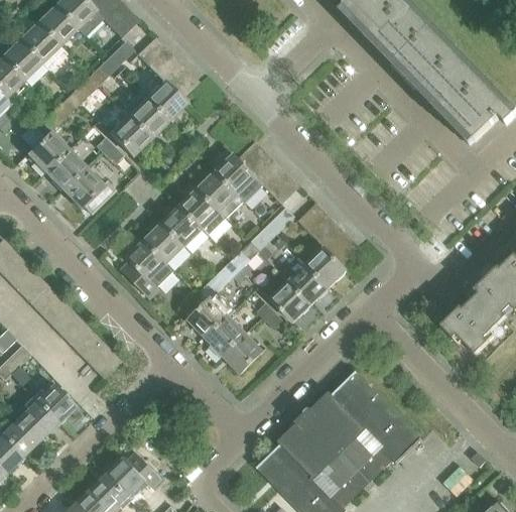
[(58,0),(54,4),(78,28),(85,35),(102,18),(94,10),(86,1),(85,0),(58,0)]
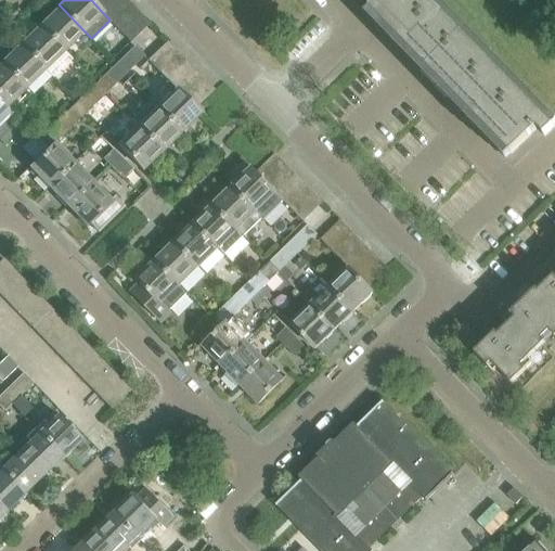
[(101,11),(112,0),(93,0),(92,1),(101,11)]
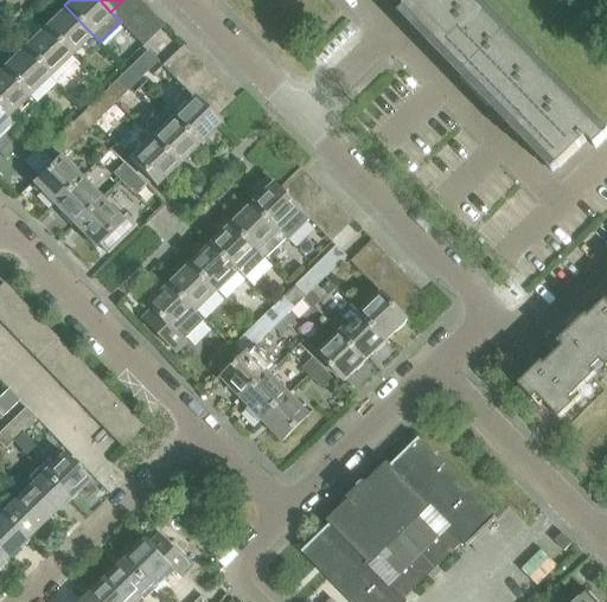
[(121,23),(142,1),(141,0),(122,0),(110,12),(120,21),(121,23)]
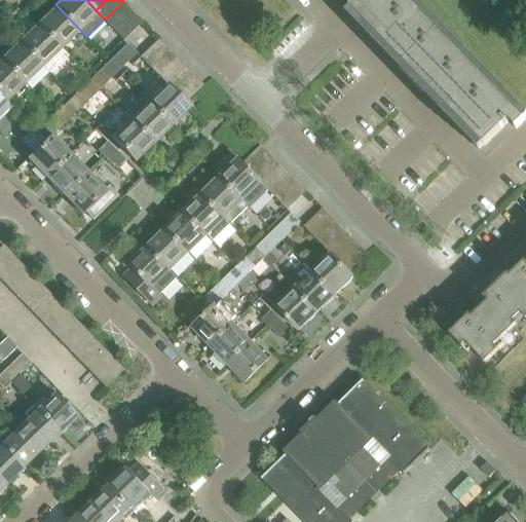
[(518,110),(411,0),(345,0),(484,143),(518,110)]
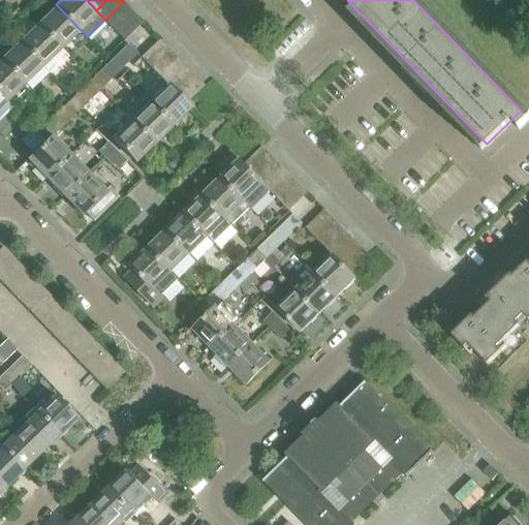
[(114,29),(133,9),(124,1),(105,20),(114,29)]
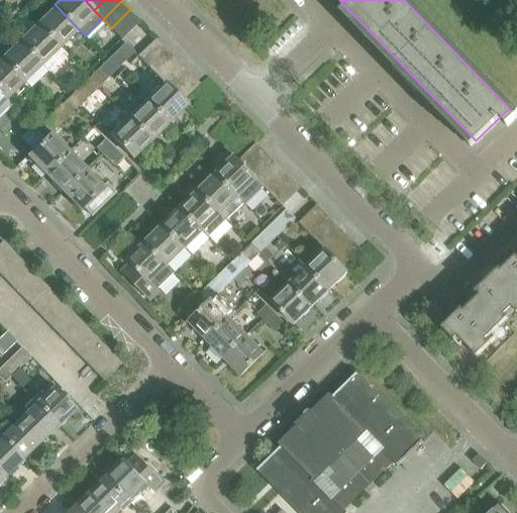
[(78,28),(55,4),(36,21),(61,45),(78,28)]
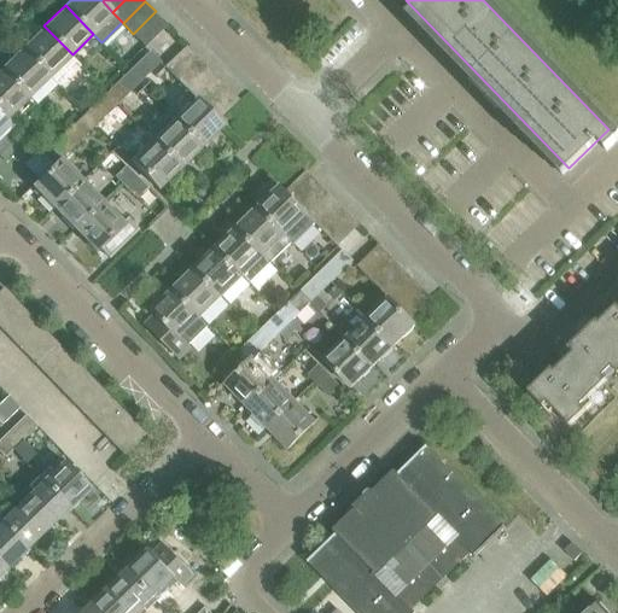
[(144,44),(165,22),(156,11),(133,34),(144,44)]
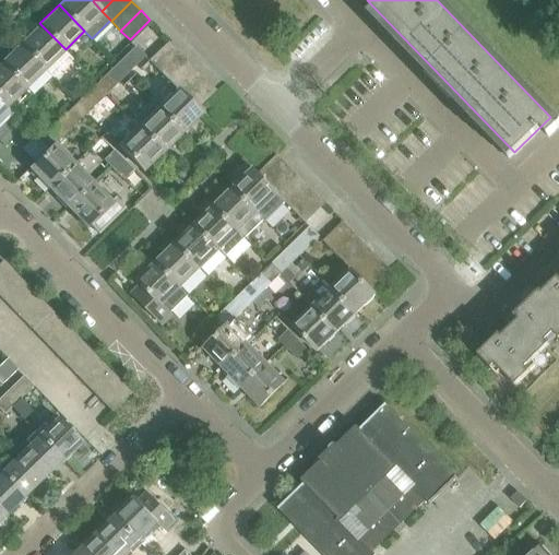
[(66,49),(39,23),(20,42),(46,68),(58,57),(64,65),(72,57),(66,49)]
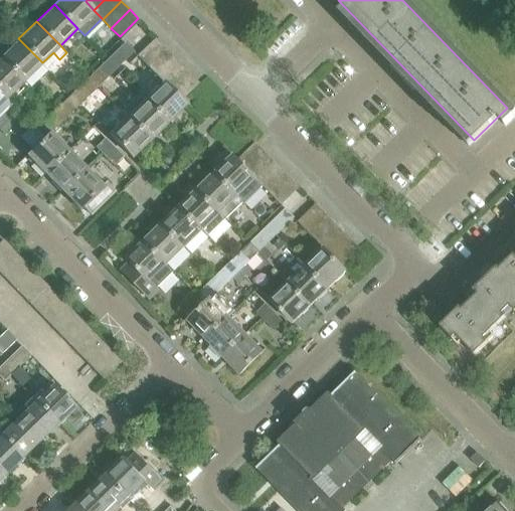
[(146,64),(165,46),(157,37),(138,55),(146,64)]
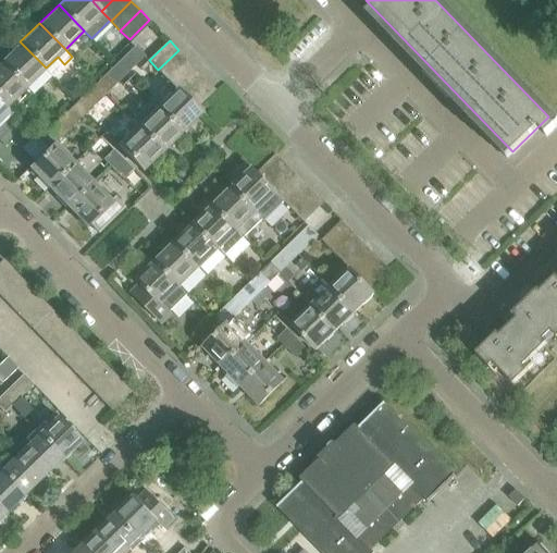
[(46,68),(20,41),(1,61),(26,87),(46,68)]
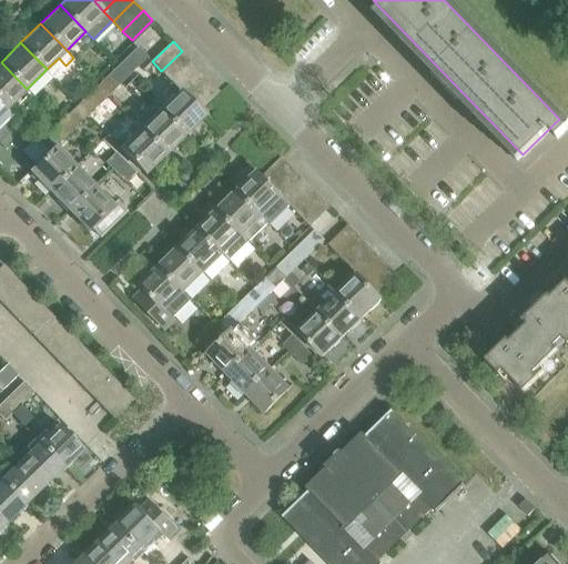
[(148,56),(138,46),(128,56),(138,66),(148,56)]
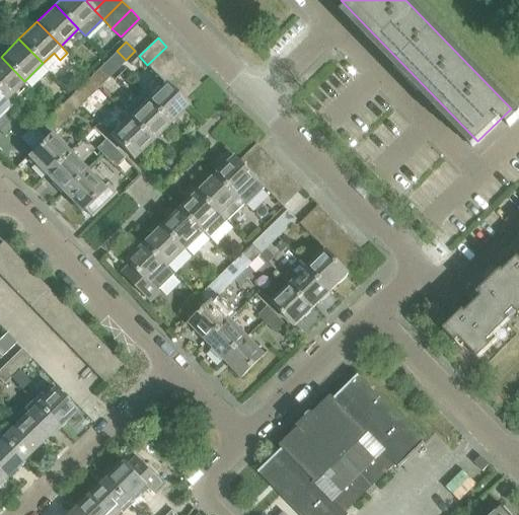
[(156,74),(175,56),(166,47),(147,65),(156,74)]
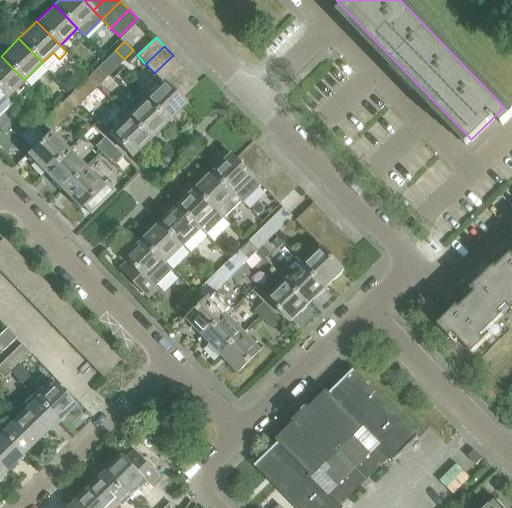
[(124,59),(115,50),(106,58),(115,67),(124,59)]
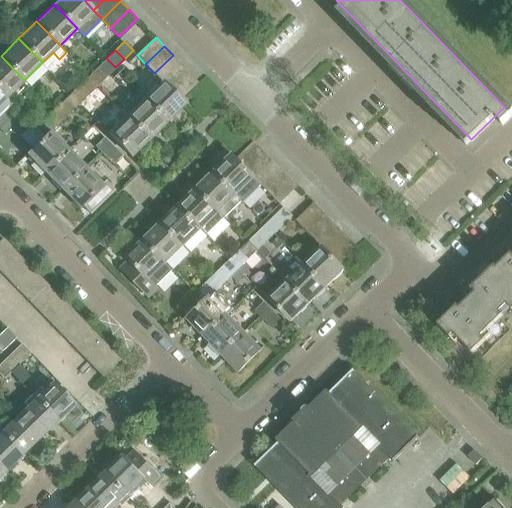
[(162,82),(181,63),(173,55),(154,73),(161,80),(162,82)]
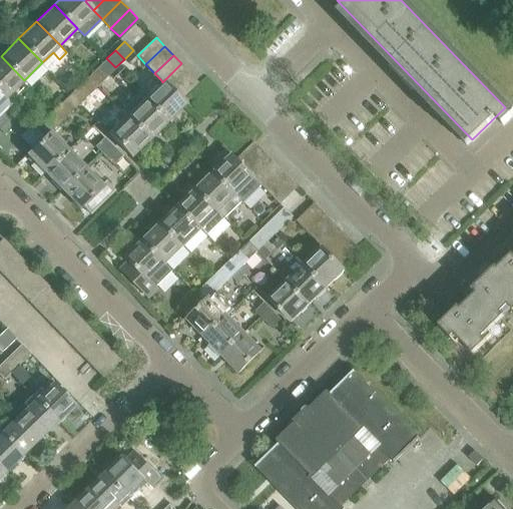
[(24,80),(1,56),(0,56),(0,90),(6,97),(24,80)]
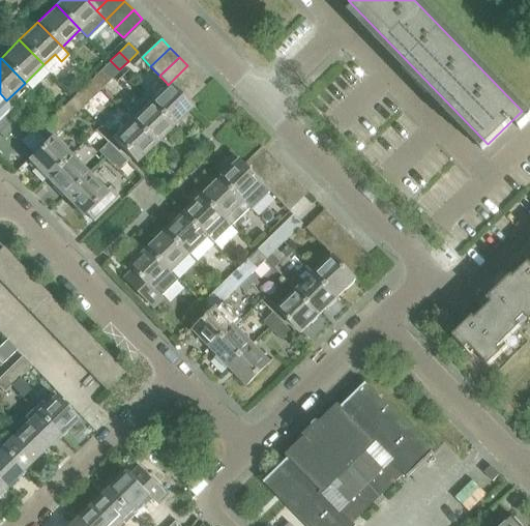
[(119,69),(110,60),(101,69),(110,79),(119,69)]
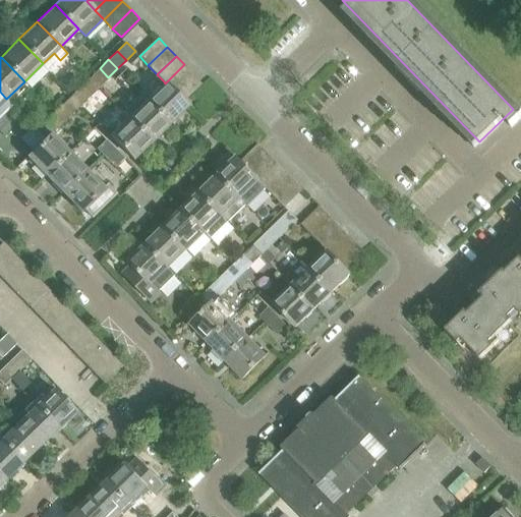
[(174,92),(193,73),(184,64),(165,83),(174,92)]
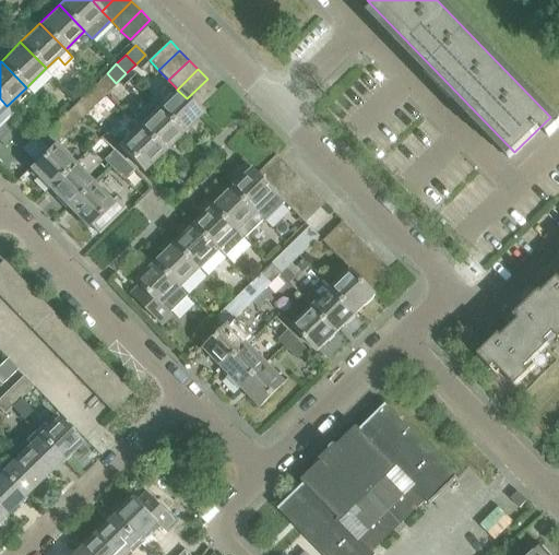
[(116,83),(107,73),(97,82),(106,92),(116,83)]
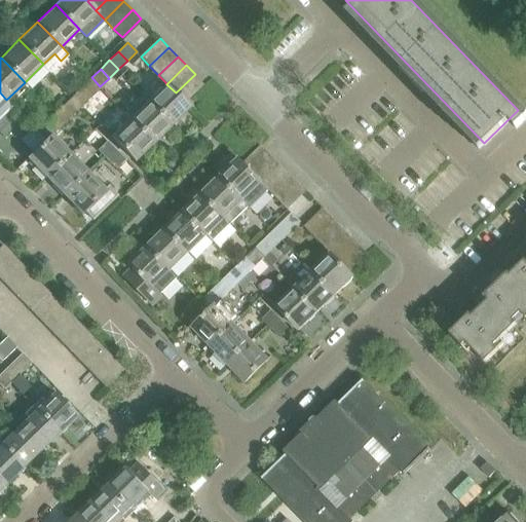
[(184,102),(203,83),(195,74),(176,92),(184,102)]
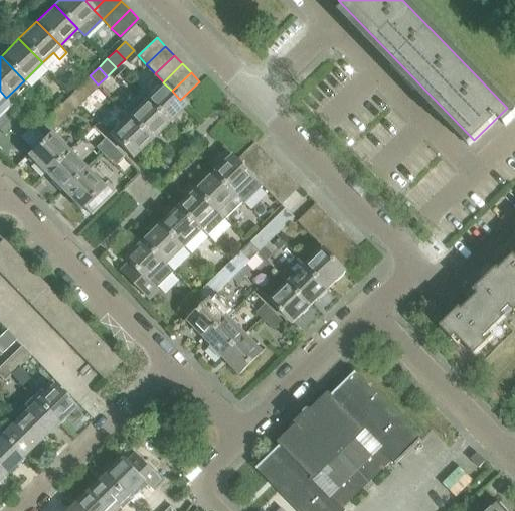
[(98,84),(90,75),(80,84),(89,94),(98,84)]
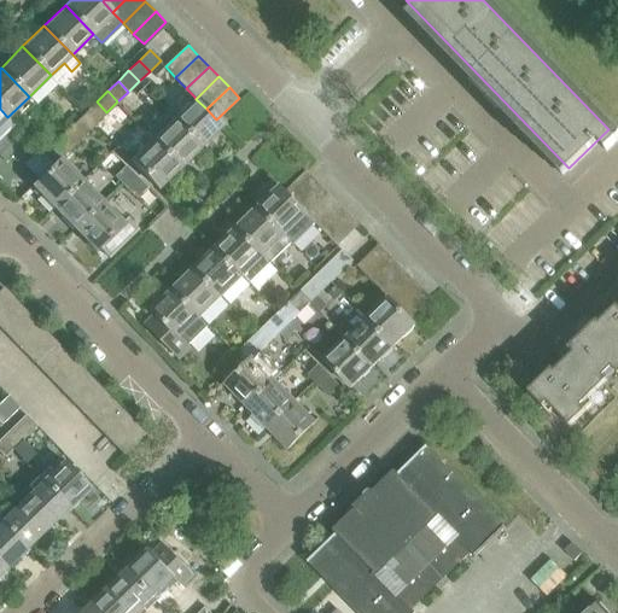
[(222,126),(216,120),(207,109),(196,99),(194,97),(174,118),(200,146),(222,126)]
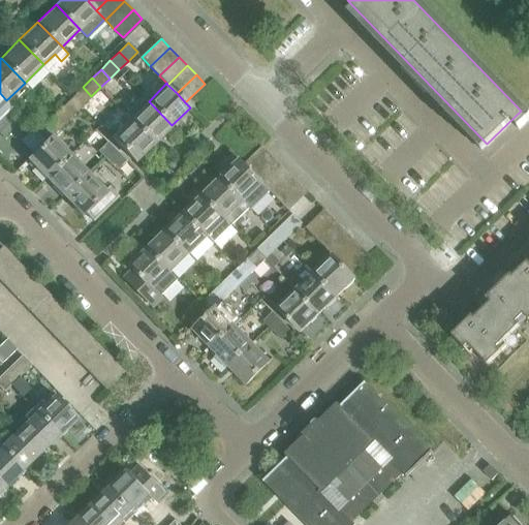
[(91,96),(83,87),(73,95),(83,104),(91,96)]
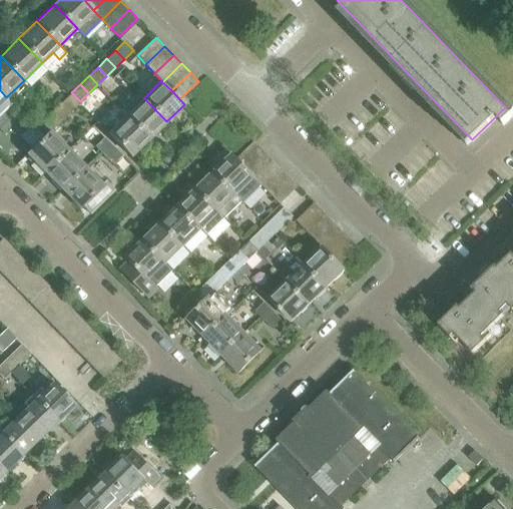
[(6,97),(0,90),(0,113),(11,102),(6,97)]
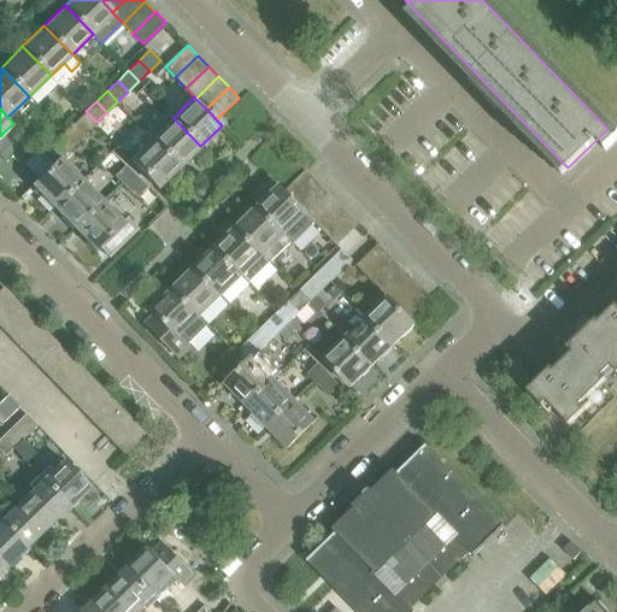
[(200,146),(174,118),(165,110),(145,130),(152,139),(180,166),(200,146)]
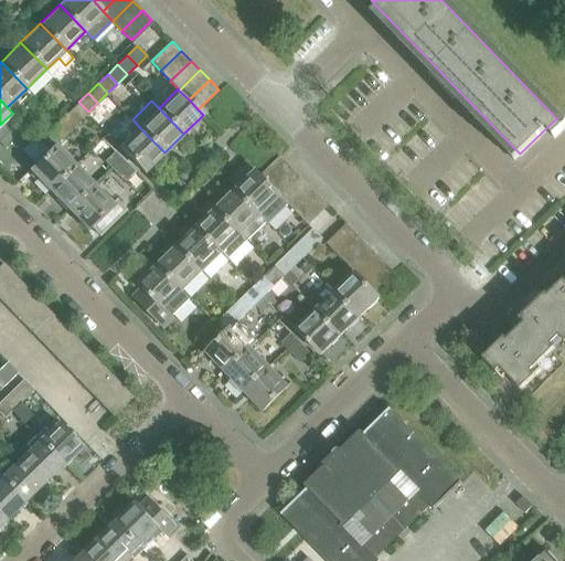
[(88,112),(78,102),(68,112),(78,122),(88,112)]
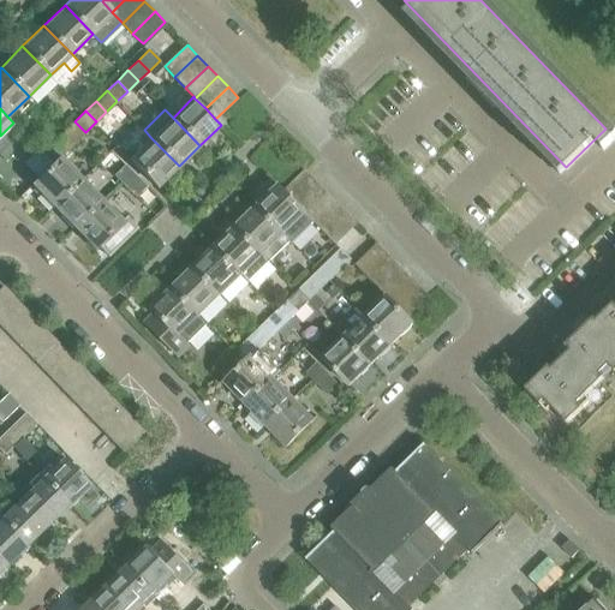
[(85,132),(75,121),(64,132),(75,143),(85,132)]
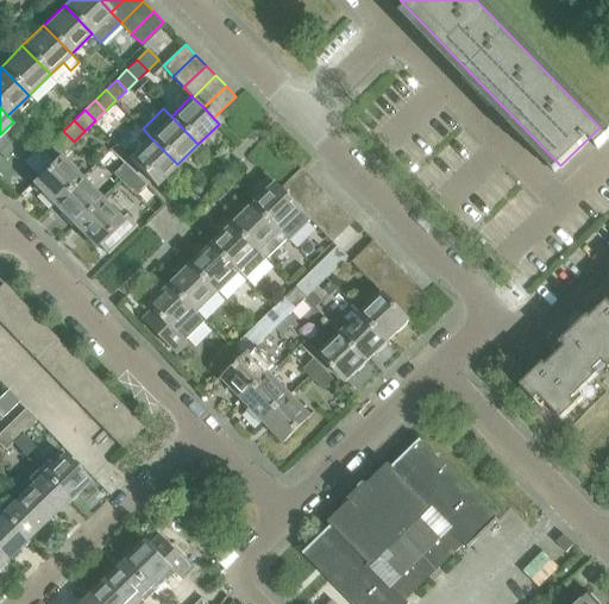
[(74,142),(63,131),(52,140),(63,151),(74,142)]
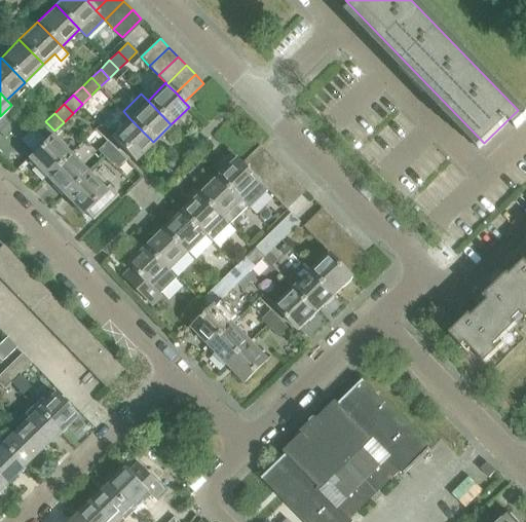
[(153,142),(129,118),(111,136),(135,159),(153,142)]
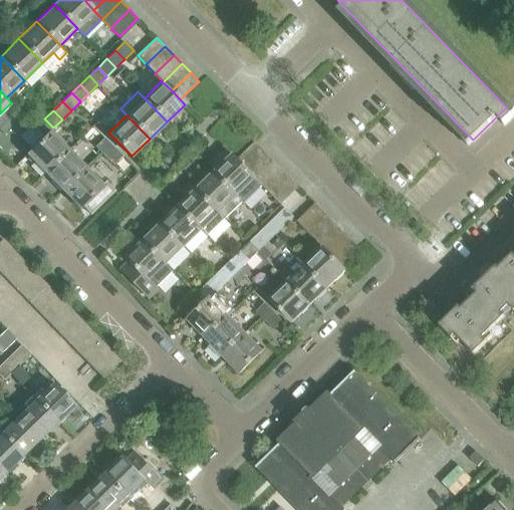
[(53,128),(44,118),(36,128),(44,137),(50,131),(53,128)]
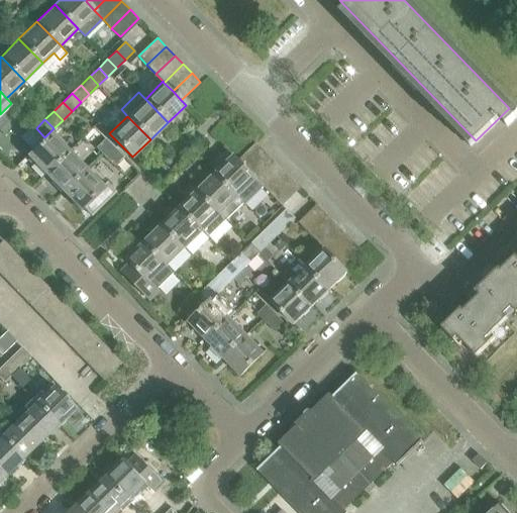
[(44,173),(69,149),(50,131),(44,137),(26,155),(44,173)]
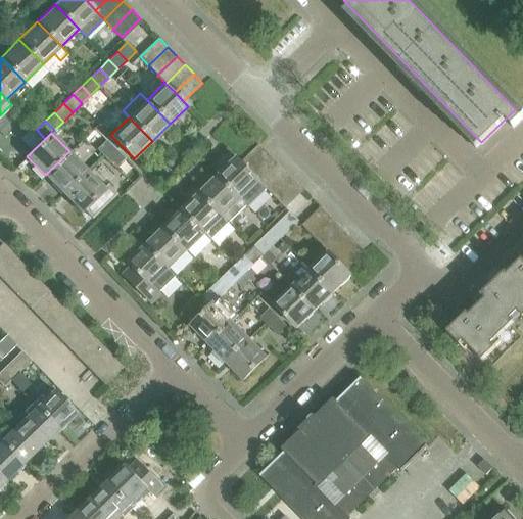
[(102,154),(111,145),(105,139),(97,148),(102,154)]
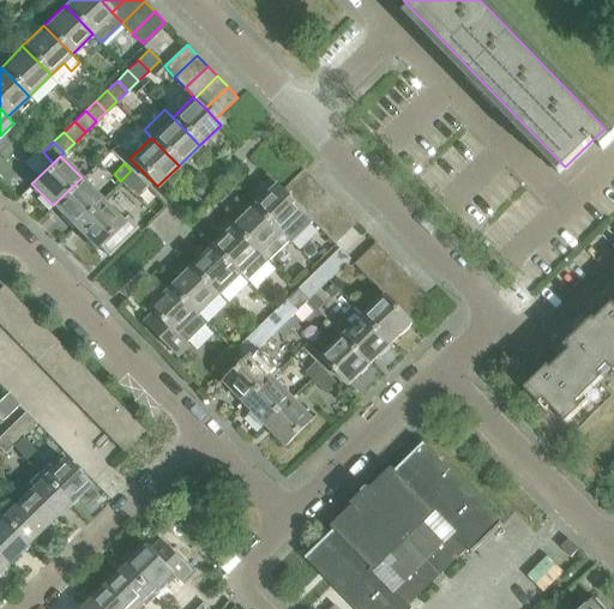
[(294,199),(315,178),(305,167),(283,188),(294,199)]
